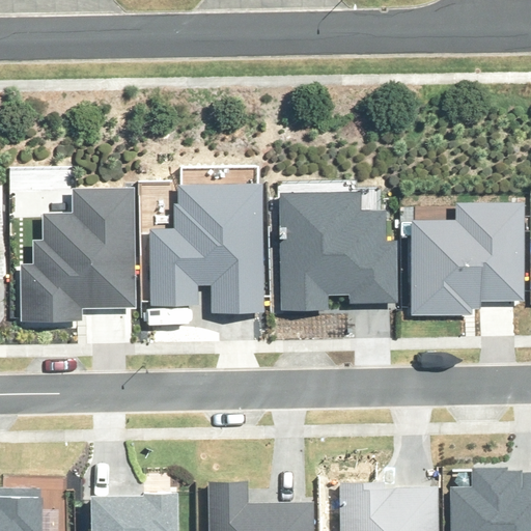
[(177,230),(148,231),(150,306),(199,305),(199,284),(208,284),(210,313),(261,311),(258,184),(176,186),(177,230)]
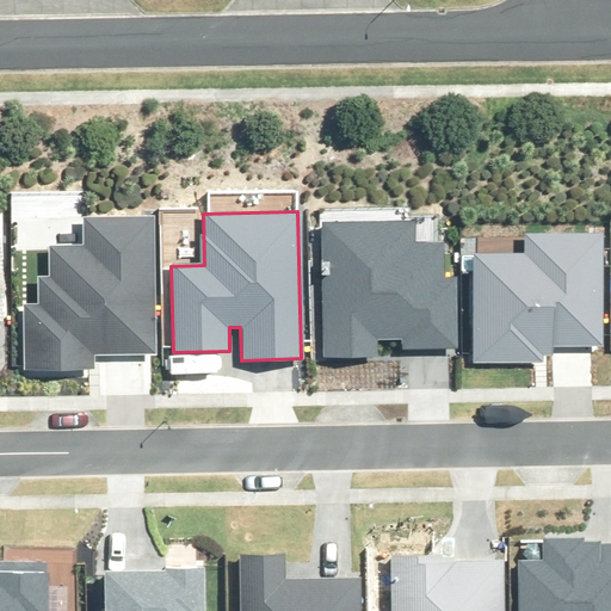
[(39,302),(24,302),(24,370),(97,369),(96,355),(154,355),(153,220),(85,220),(85,247),(50,247),(50,277),(39,277),(39,302)]
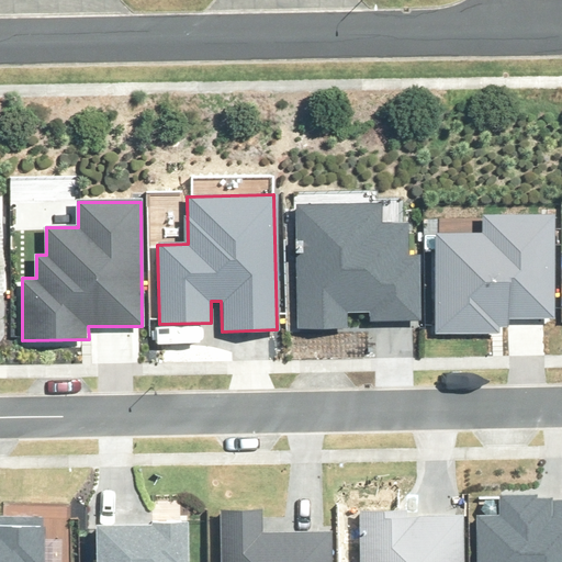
[(385,202),(293,203),(295,329),(349,328),(349,312),(372,312),(372,319),(422,318),(420,253),(409,253),(408,221),(386,221),(385,202)]
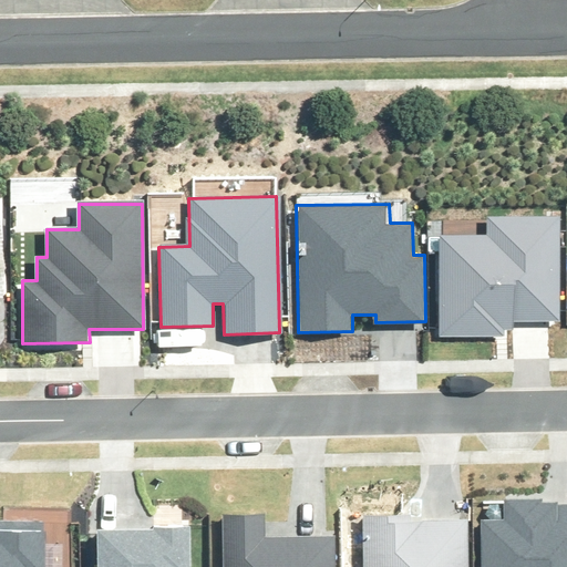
[(487,236),(442,236),(442,336),(503,336),(503,330),(514,330),(514,322),(560,322),(560,217),(487,217),(487,236)]
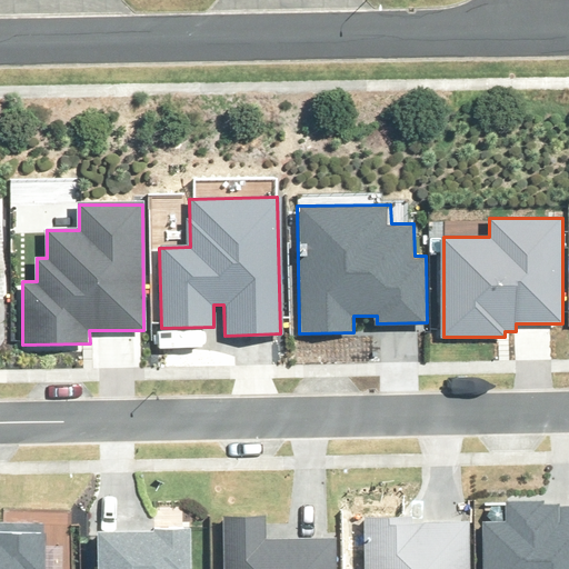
[(505,521),(482,521),(482,568),(568,568),(568,506),(547,507),(547,501),(505,502),(505,521)]
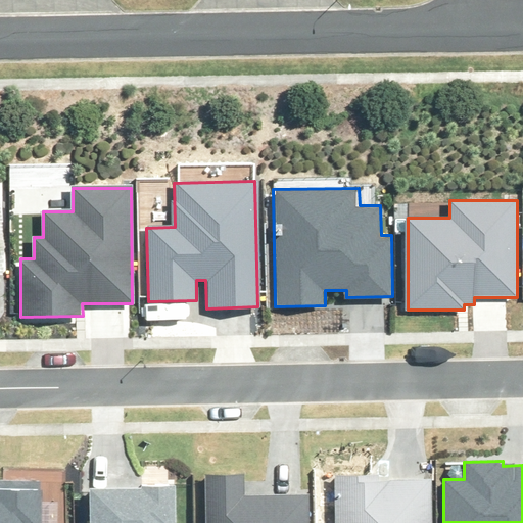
[(243,473),(205,474),(205,522),(310,522),(310,494),(243,495),(243,473)]
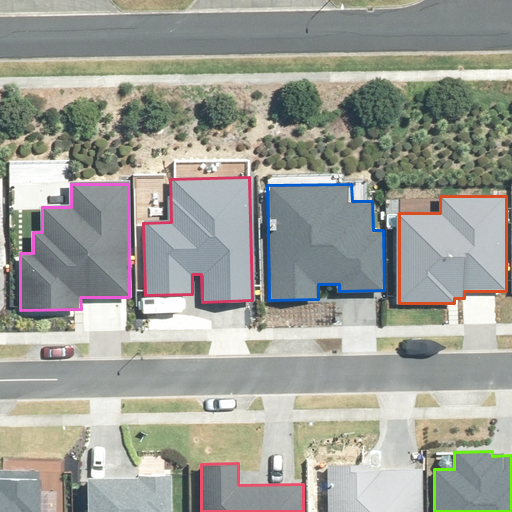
[(371,465),(329,465),(328,511),(421,511),(422,471),(371,471),(371,465)]
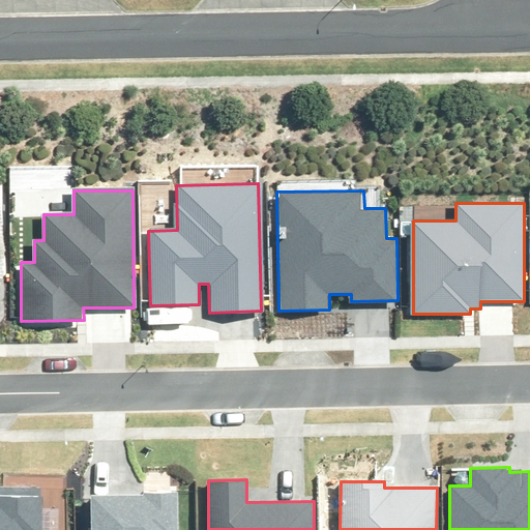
[(45,529),(45,482),(0,482),(0,529),(45,529)]
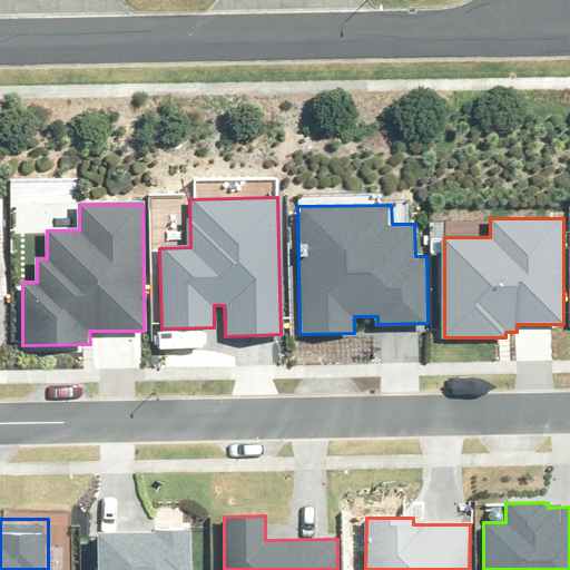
[(155,532),(98,533),(98,569),(192,569),(192,527),(155,527),(155,532)]
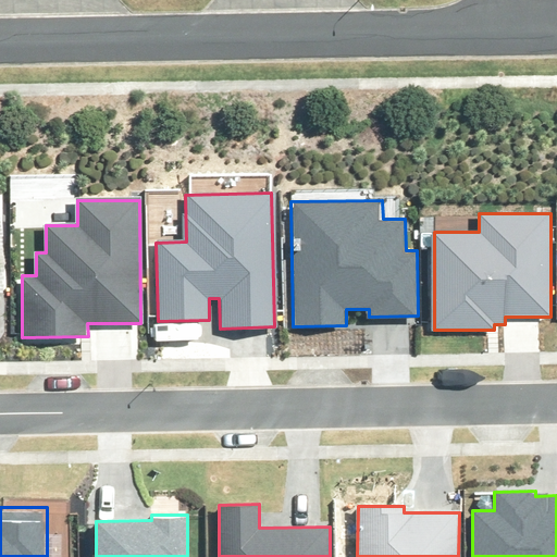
All buildings are outlined.
